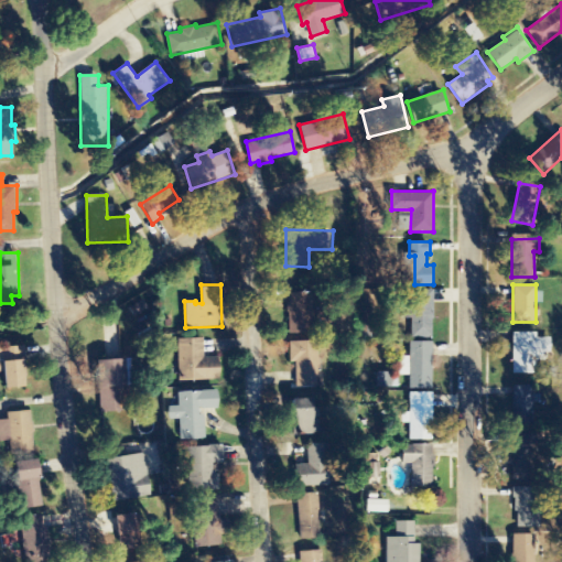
[(412,290),(412,337),(433,337),(433,319),(435,319),(435,289),(412,290)]
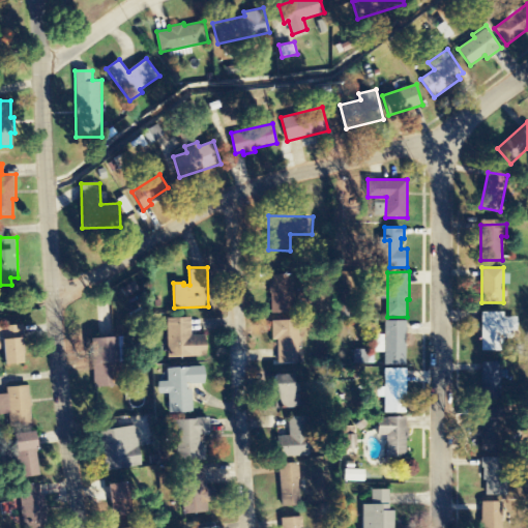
[(271,274),(272,312),(297,312),(296,274),(271,274)]
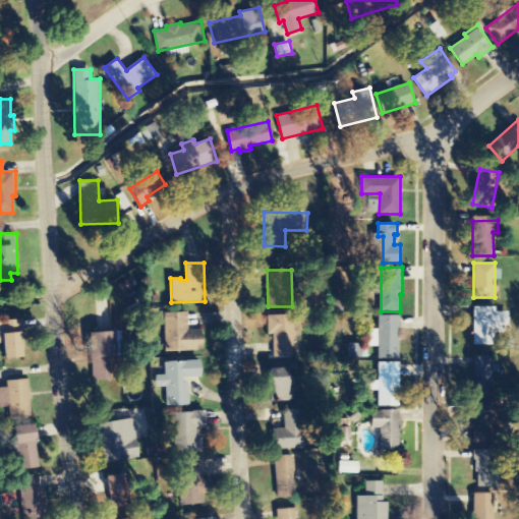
[(120,283),(124,291),(138,283),(133,275),(120,283)]
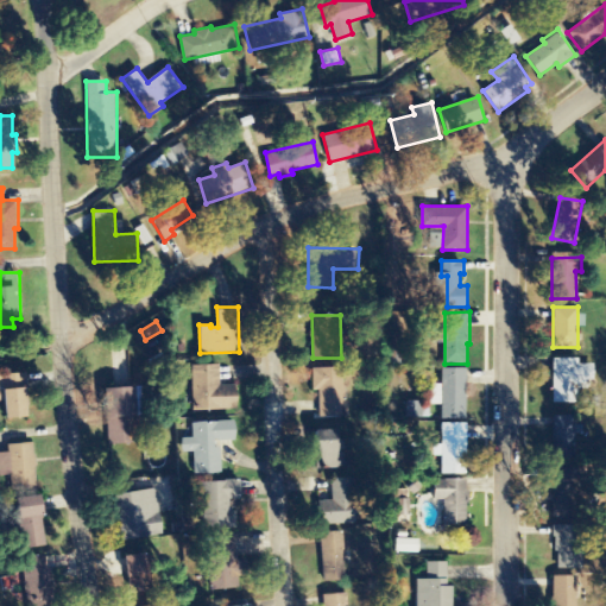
[(553,357),(554,401),(579,401),(579,389),(588,389),(588,379),(594,379),(594,361),(579,361),(579,357),(553,357)]
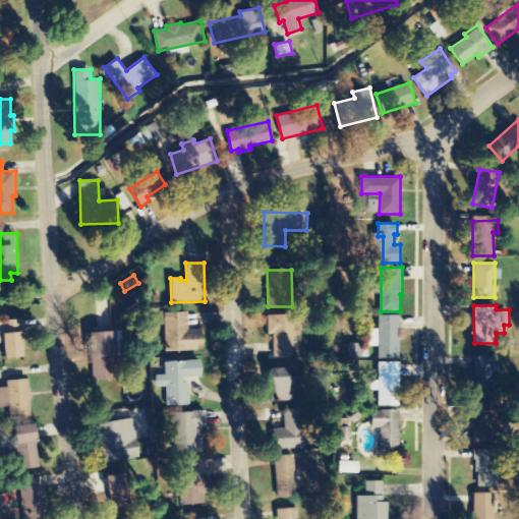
[(165,312),(166,351),(205,350),(204,329),(190,329),(189,311),(165,312)]
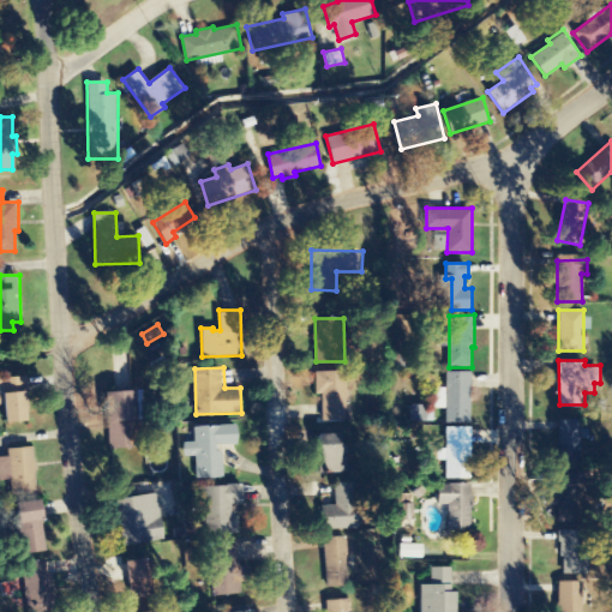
[(316,371),(316,393),(324,393),(323,419),(354,419),(354,371),(316,371)]
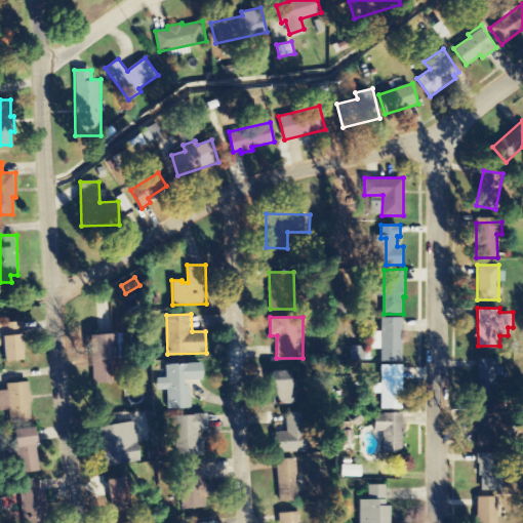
[(383,317),(383,361),(403,360),(403,317),(383,317)]
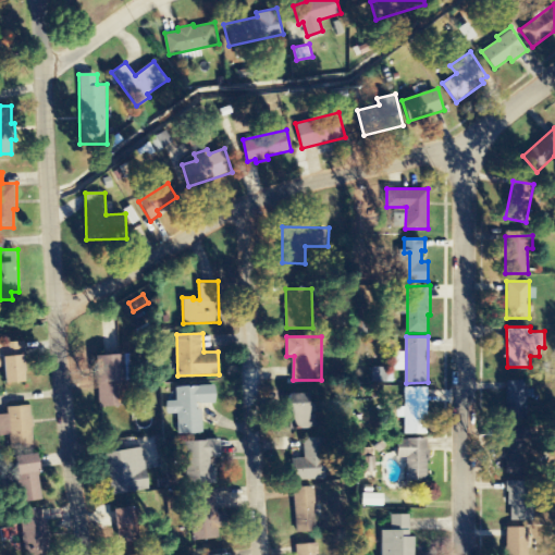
[(0,342),(0,355),(2,381),(23,380),(21,355),(26,354),(25,340),(0,342)]
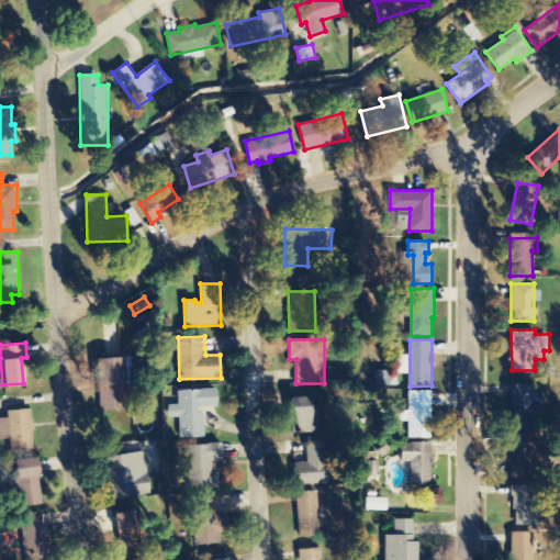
[(93,357),(94,384),(100,383),(101,410),(126,407),(123,355),(93,357)]
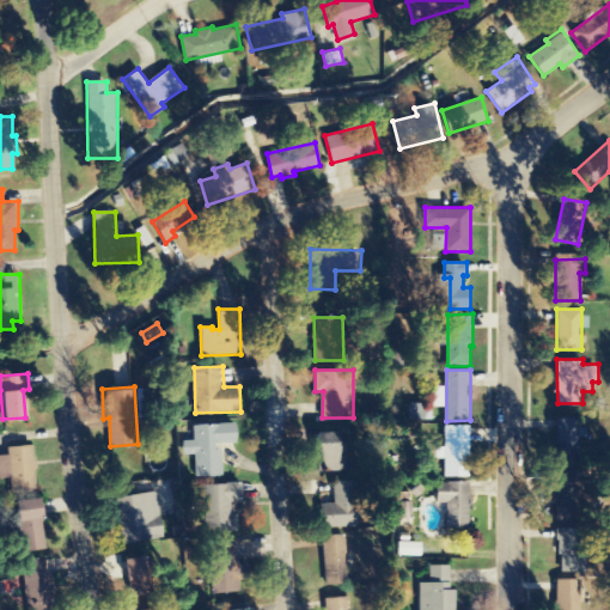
[(557,416),(557,461),(581,461),(581,416),(557,416)]
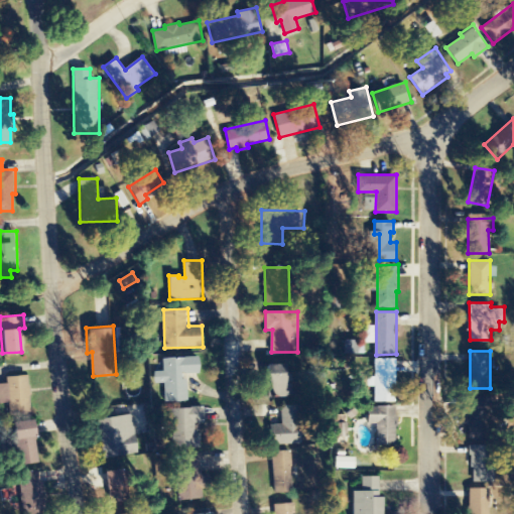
[(163,358),(163,370),(153,370),(153,383),(165,382),(166,400),(189,399),(187,378),(181,378),(181,372),(185,371),(185,374),(200,373),(199,356),(163,358)]
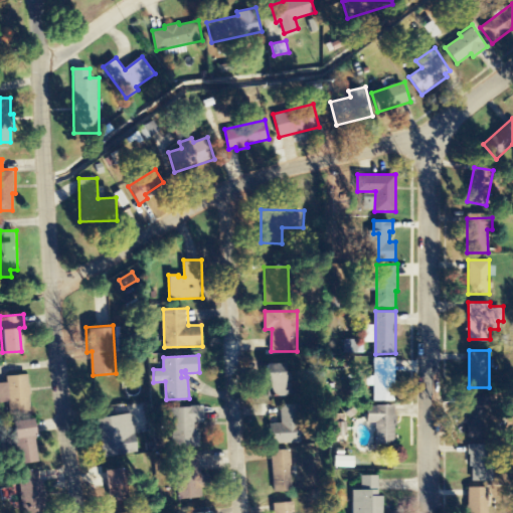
[(374,358),(374,400),(396,400),(396,358),(374,358)]
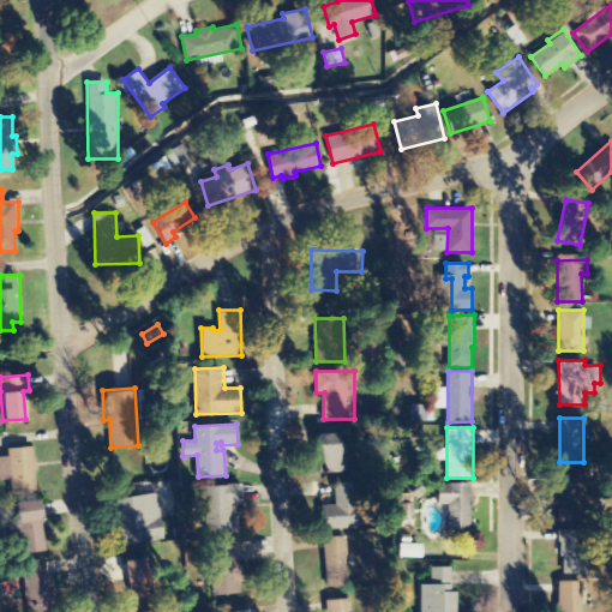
[(307,433),(307,455),(321,454),(321,473),(343,473),(342,433),(307,433)]
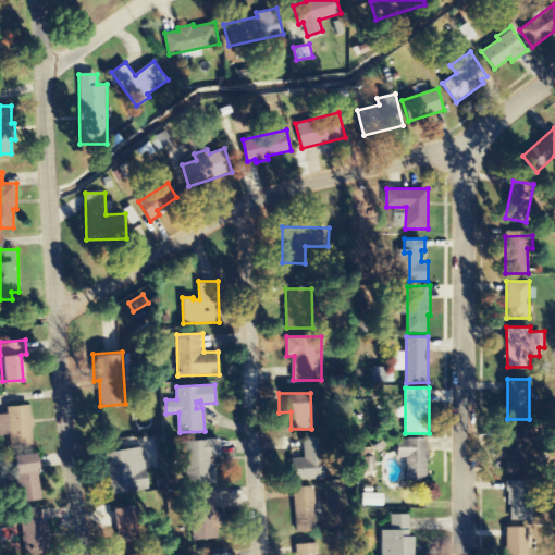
[(7,406),(7,412),(0,412),(0,435),(10,434),(11,448),(35,447),(32,404),(7,406)]
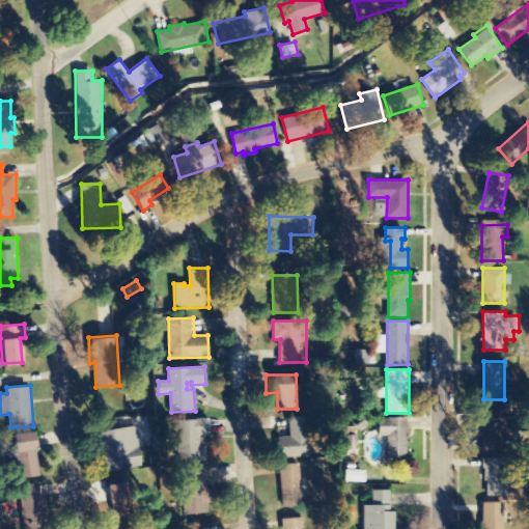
[(482,406),(482,442),(497,442),(497,434),(502,434),(502,425),(498,425),(498,406),(482,406)]
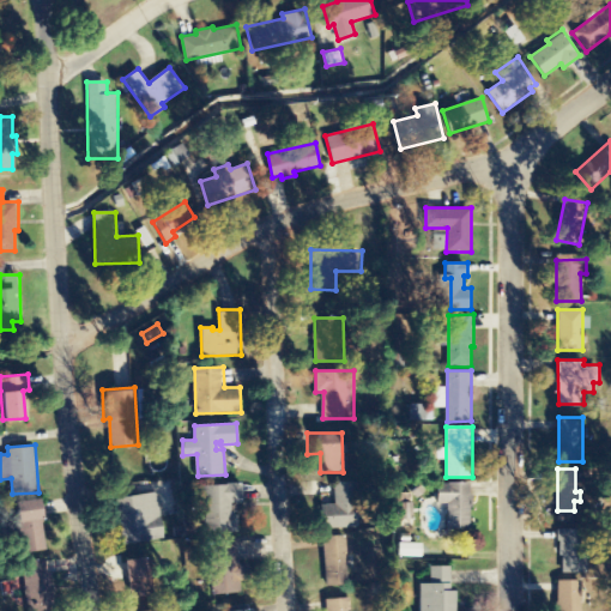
[(336,481),(336,503),(321,503),(321,528),(363,527),(362,481),(336,481)]
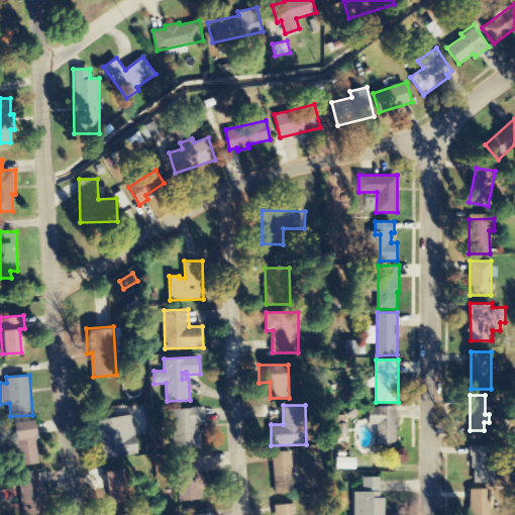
[(368,407),(368,423),(377,423),(376,444),(396,445),(396,427),(399,427),(399,415),(396,415),(396,405),(377,405),(377,407),(368,407)]
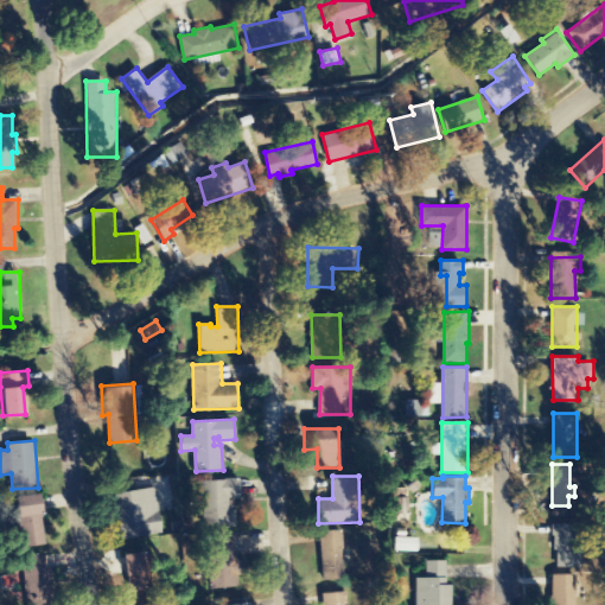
[(240,477),(227,477),(227,479),(203,479),(203,528),(237,527),(236,509),(230,509),(230,497),(241,497),(240,477)]
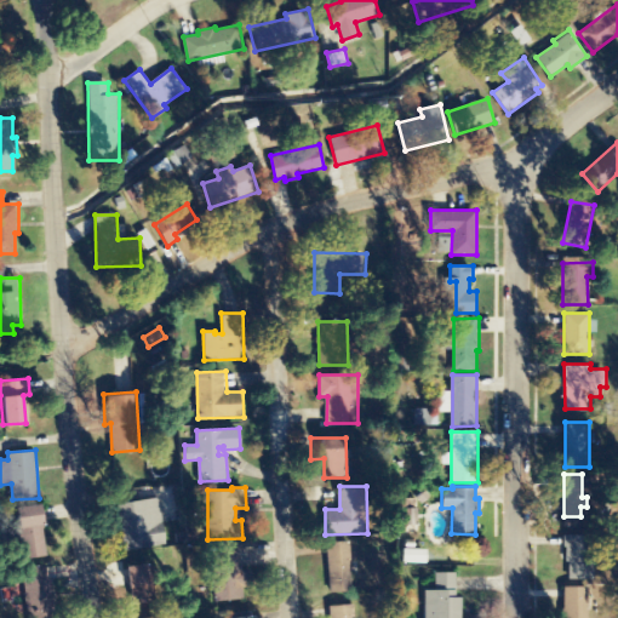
[(116,503),(124,551),(167,544),(160,497),(116,503)]
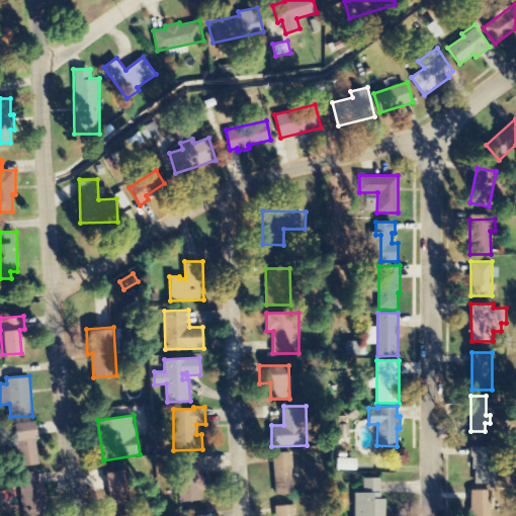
[(9,424),(11,440),(16,439),(19,466),(38,463),(32,421),(9,424)]
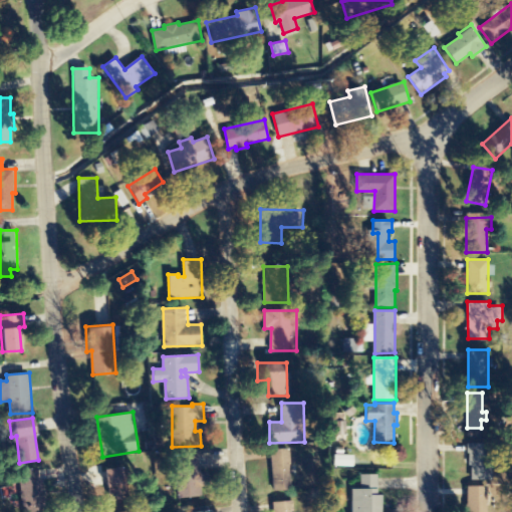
[(467,443),(467,465),(471,465),(471,479),(493,480),(494,443),(467,443)]
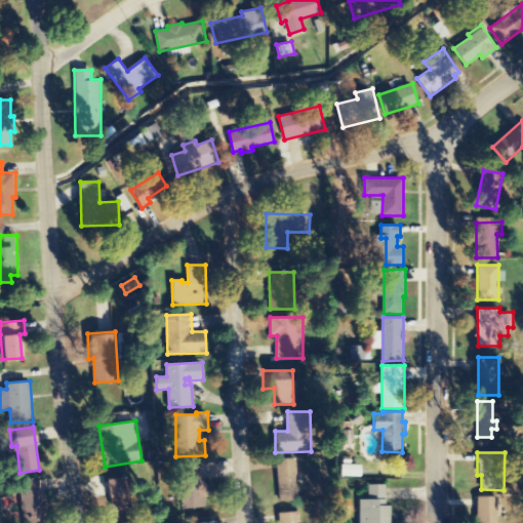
[(276,458),(278,501),(300,500),(298,457),(276,458)]
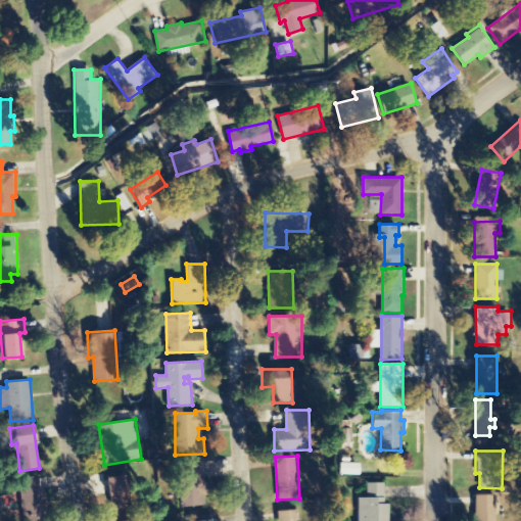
[(177,466),(181,508),(207,505),(203,464),(177,466)]
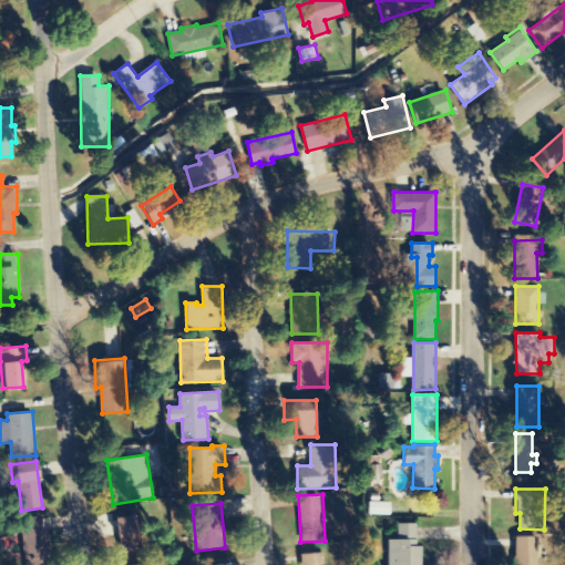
[(114,517),(121,560),(151,555),(145,513),(114,517)]
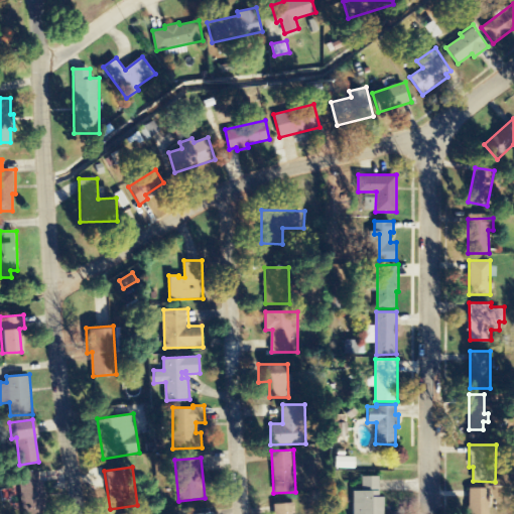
[(14,473),(20,511),(48,506),(44,481),(39,482),(37,469),(14,473)]
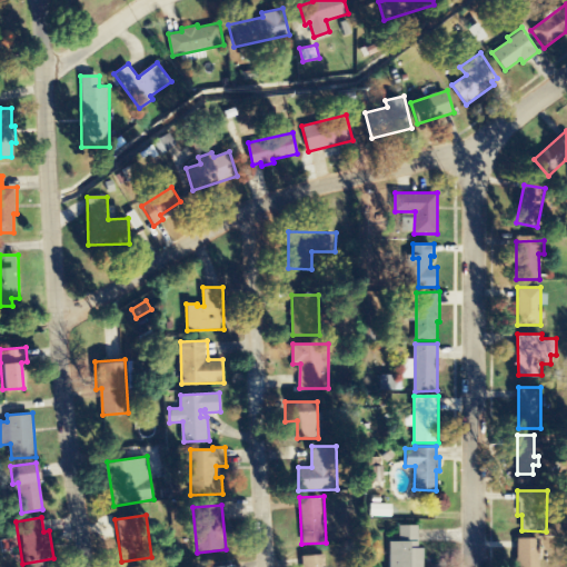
[(400,525),(400,539),(388,539),(388,566),(425,566),(425,547),(419,547),(418,525),(400,525)]
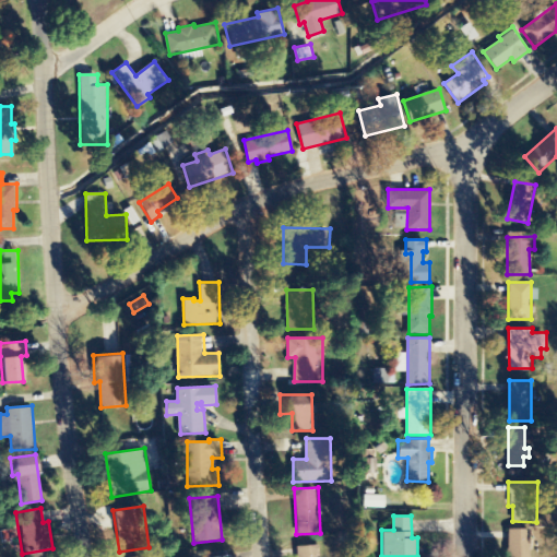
[(508,528),(508,556),(531,556),(531,528),(508,528)]
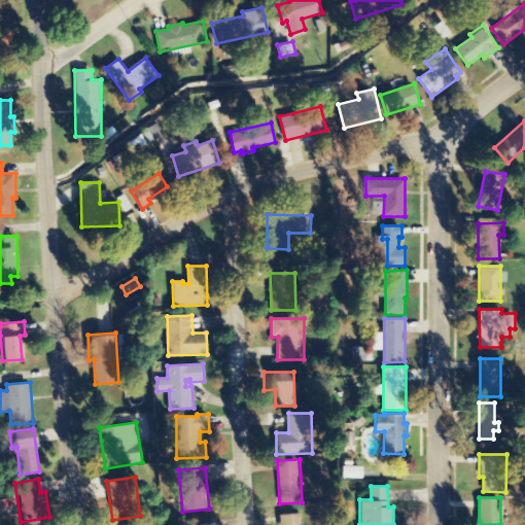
[(278,515),(278,524),(301,524),(301,513),(278,515)]
